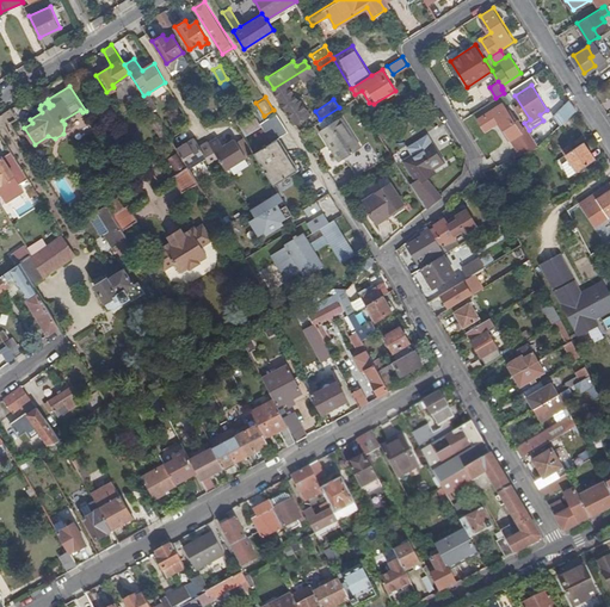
[(561,119),(574,106),(570,99),(556,112),(561,119)]
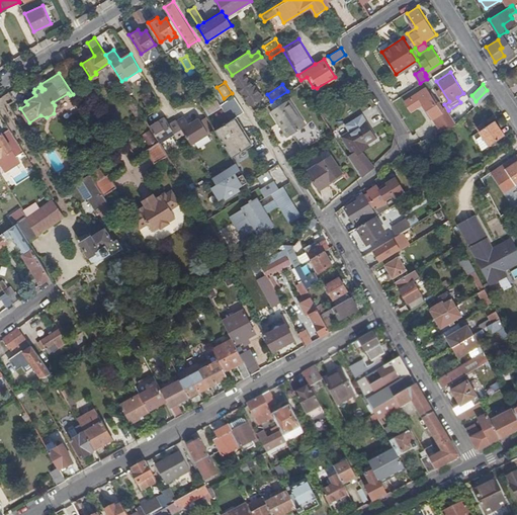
[(412,109),(423,102),(439,129),(454,120),(448,110),(444,104),(441,106),(428,86),(406,100),(412,109)]
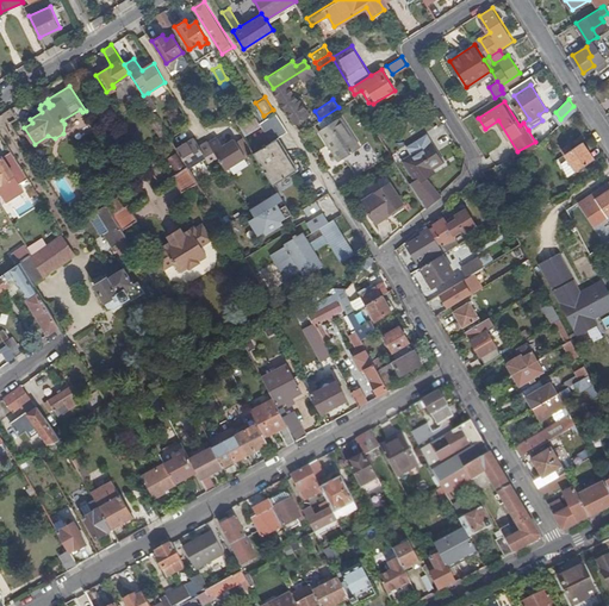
[(277,138),(289,132),(275,113),(265,120),(266,122),(277,139),(277,138)]
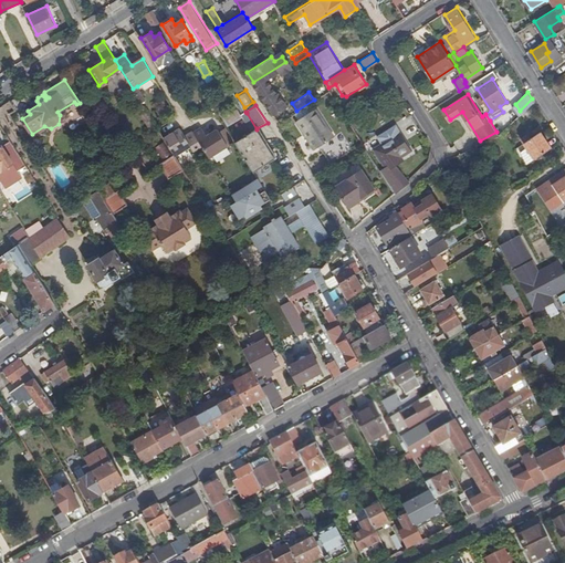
[(320,144),(331,163),(348,150),(337,133),(334,135),(316,107),(296,120),(314,147),(320,144)]
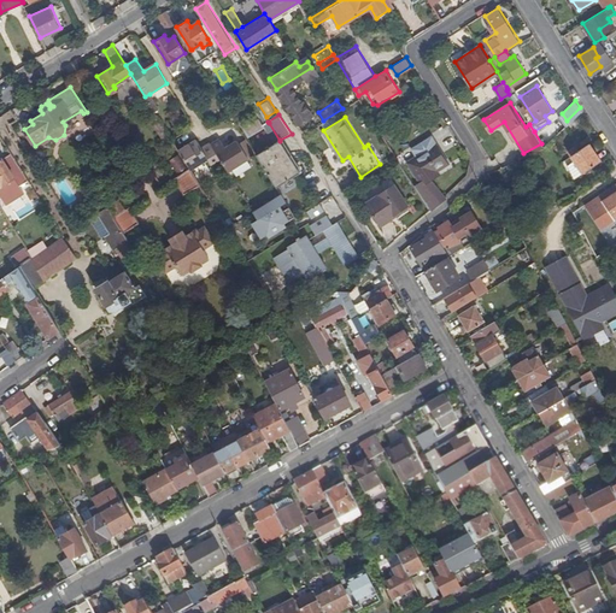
[(276,143),(280,141),(269,123),(265,125),(276,143)]
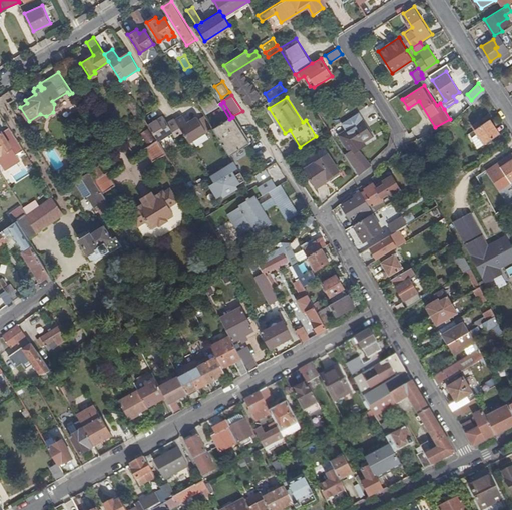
[(344,151),(356,171),(369,161),(359,149),(366,144),(364,141),(373,135),(358,110),(342,121),(346,127),(338,133),(348,148),(344,151)]
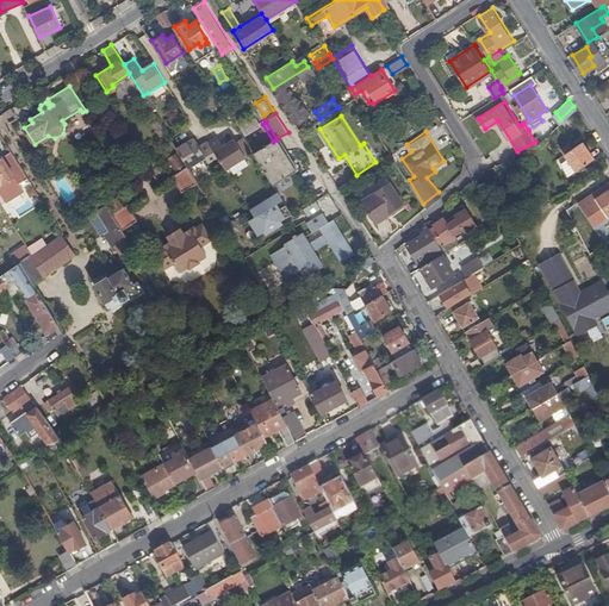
[(188,166),(205,155),(209,161),(217,155),(225,168),(246,156),(234,138),(223,145),(217,137),(200,147),(193,137),(176,148),(188,164),(188,166)]
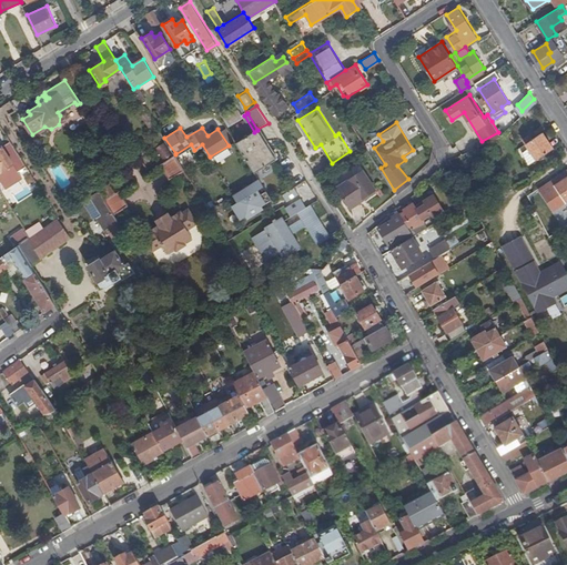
[(257,130),(276,159),(277,159),(257,129),(257,130)]
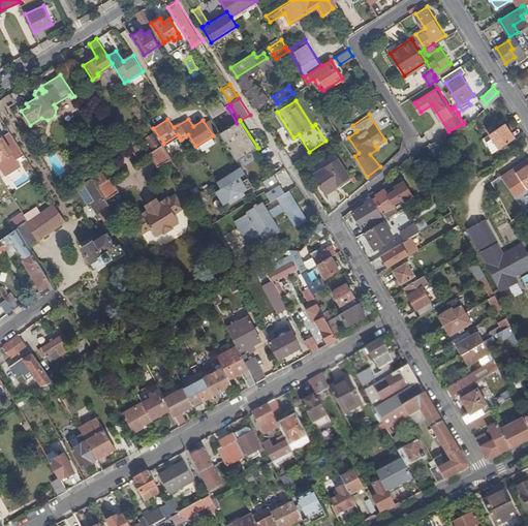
[(220,132),(237,160),(257,148),(240,121),(237,123),(220,132)]
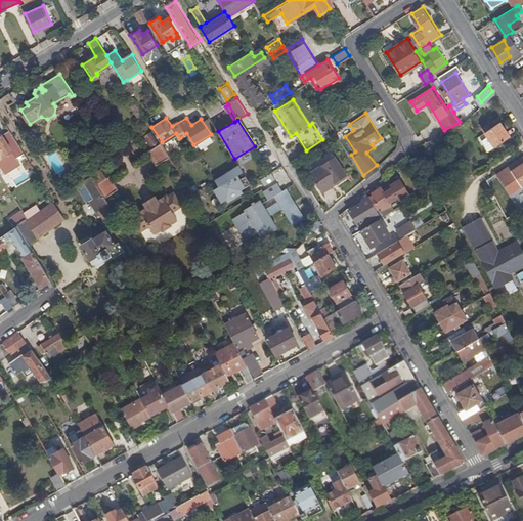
[(484,132),(484,133),(493,146),(509,137),(498,123),(489,129),(486,124),(481,128),(484,132)]
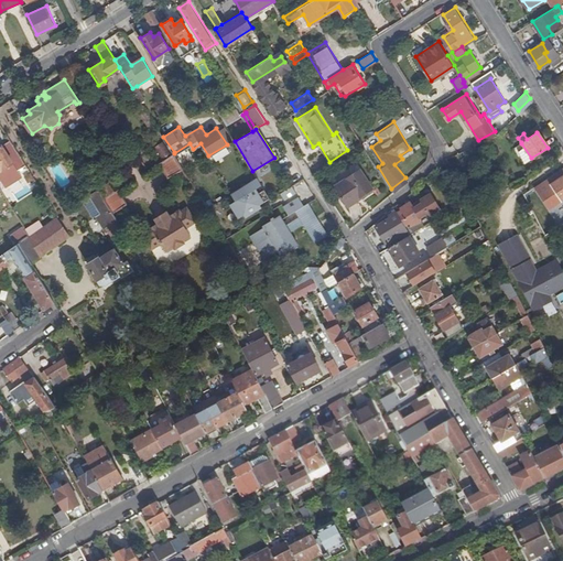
[(22,175),(2,143),(0,144),(0,176),(6,186),(22,175)]
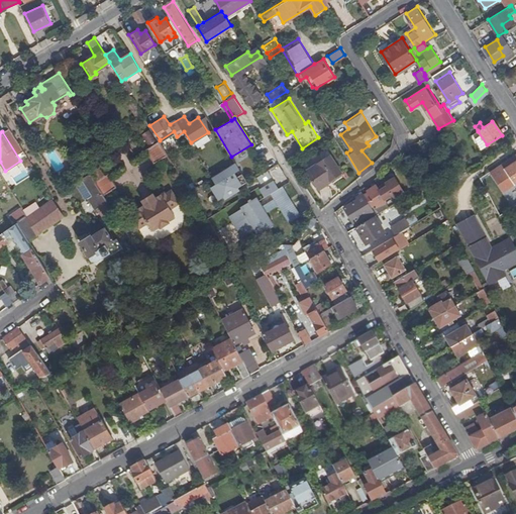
[(478,131),(473,134),(480,149),(487,144),(478,131)]
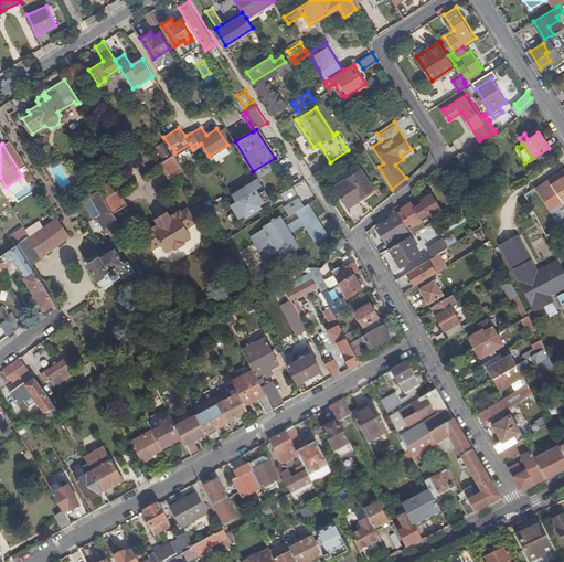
[(149,169),(160,161),(162,160),(165,159),(160,152),(145,162),(149,169)]
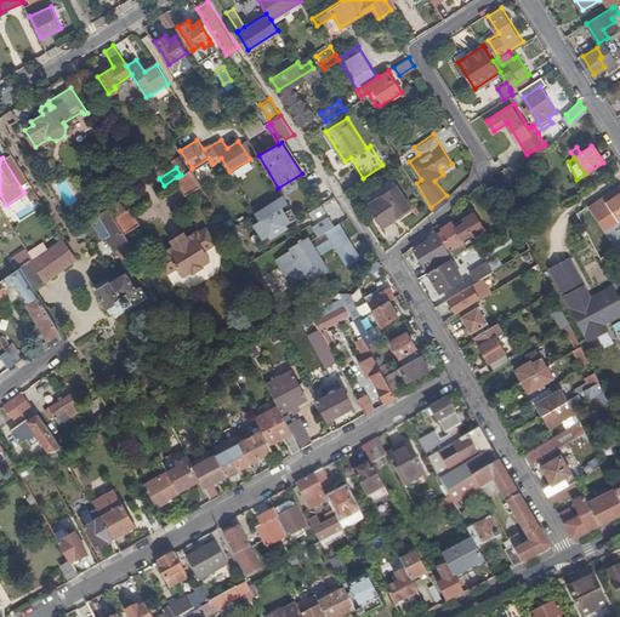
[(183,183),(197,175),(192,169),(192,167),(181,175),(178,176),(183,183)]
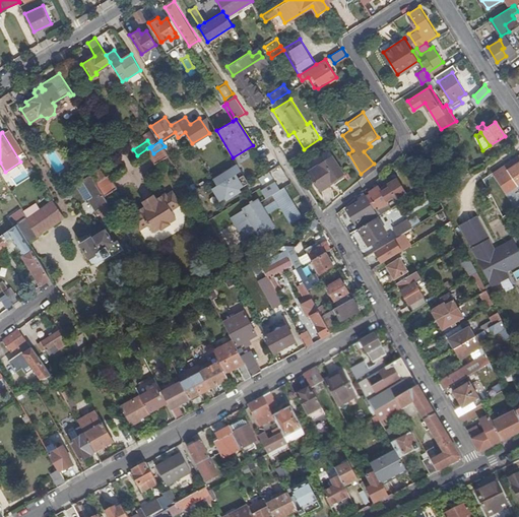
[(155,163),(169,154),(165,146),(153,153),(149,147),(147,148),(155,163)]
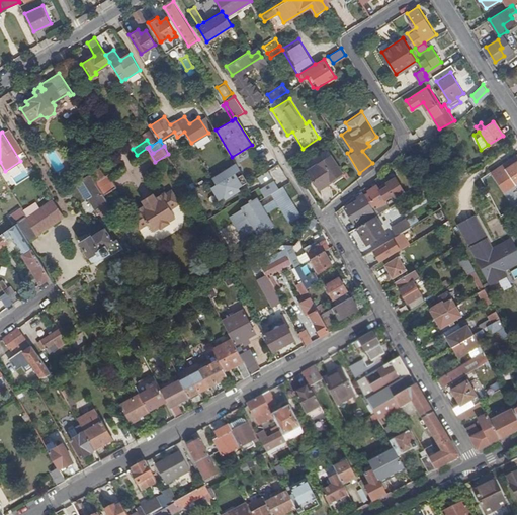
[(341,172),(330,155),(307,170),(319,187),(328,182),(327,181),(341,172)]
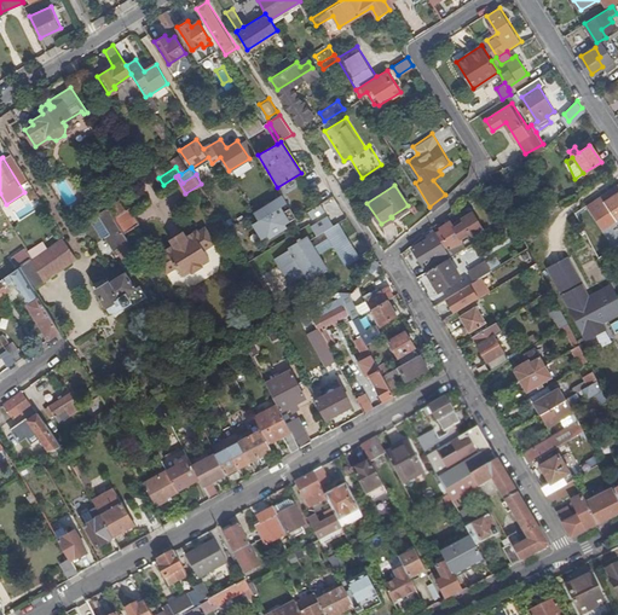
[(585,206),(596,221),(601,228),(617,216),(617,187),(617,185),(588,204),(585,206)]
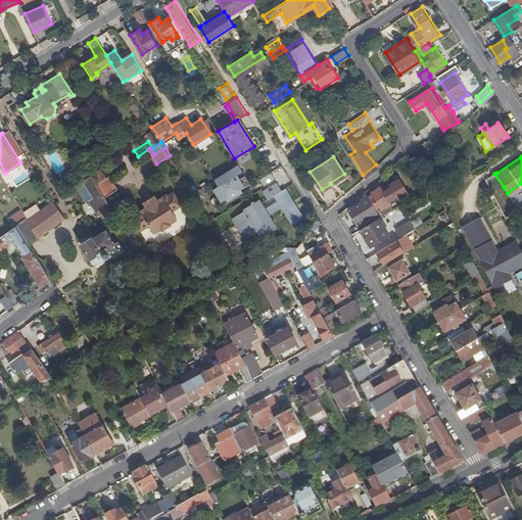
[(248,182),(236,161),(212,177),(217,184),(211,187),(220,199),(224,197),(227,199),(242,190),(240,188),(248,182)]
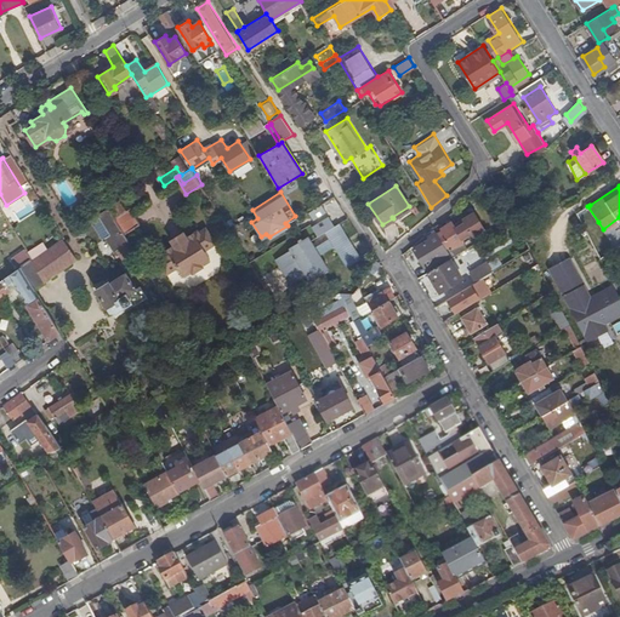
[(108,207),(108,209),(114,217),(126,209),(121,200),(108,207)]
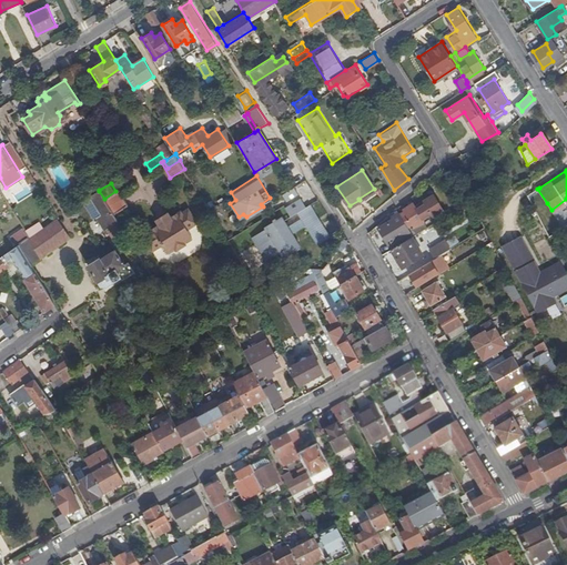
[(108,205),(113,214),(129,204),(119,189),(115,191),(120,198),(108,205)]
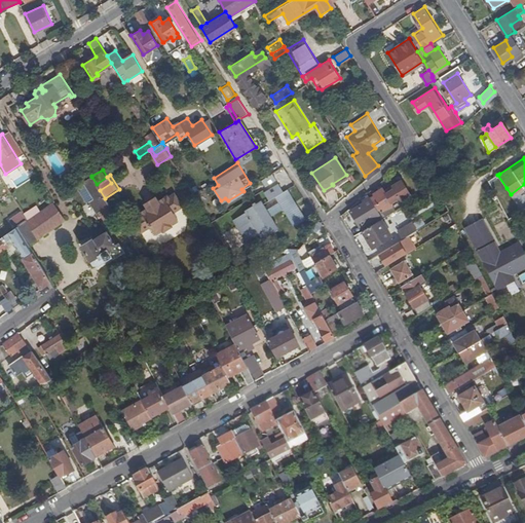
[(102,216),(112,209),(105,198),(100,190),(97,184),(91,177),(83,181),(94,197),(89,199),(98,211),(99,210),(102,216)]
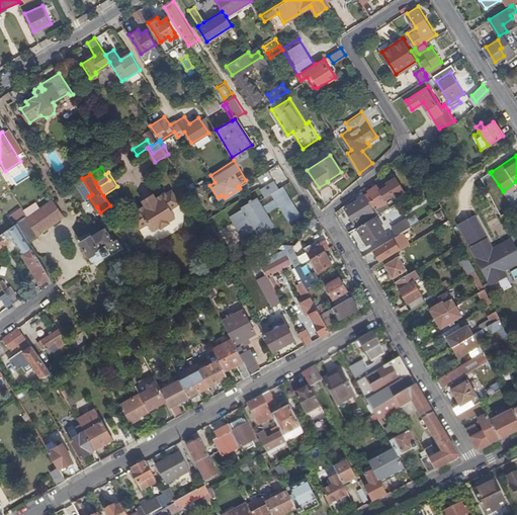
[(95,181),(98,187),(109,180),(105,174),(95,181)]
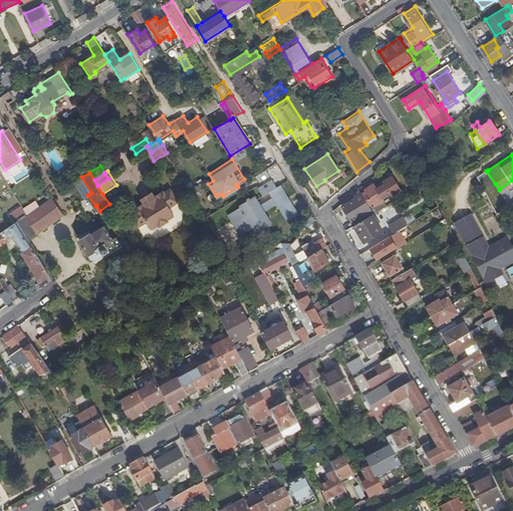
[(383,185),(375,189),(380,198),(390,194),(391,196),(400,191),(392,177),(382,182),(383,185)]
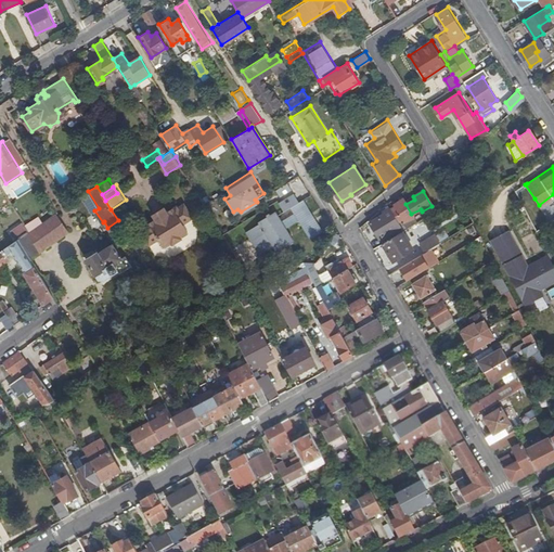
[(299,202),(304,209),(308,206),(304,200),(304,199),(299,202)]
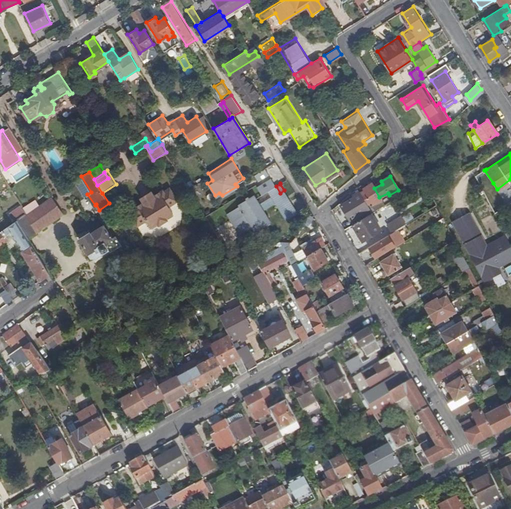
[(364,191),(359,194),(365,204),(370,201),(372,205),(381,200),(379,197),(374,188),(371,183),(362,188),(364,191)]
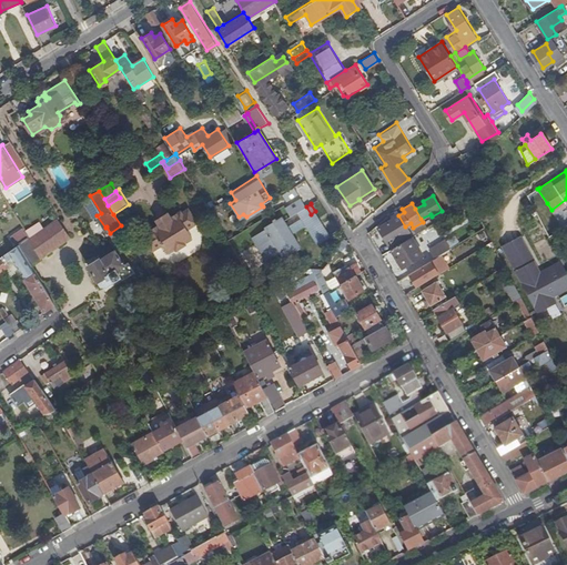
[(311,214),(306,207),(286,219),(285,219),(290,228),(303,219),(311,214)]
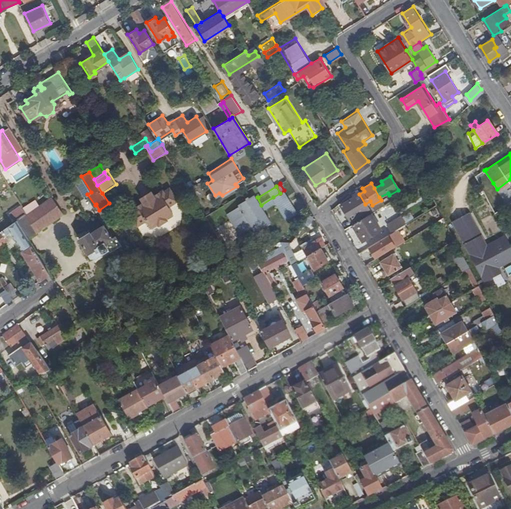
[(154,195),(143,201),(134,207),(135,208),(129,212),(137,225),(146,220),(152,229),(175,214),(169,205),(178,200),(169,187),(163,190),(162,189),(154,195)]
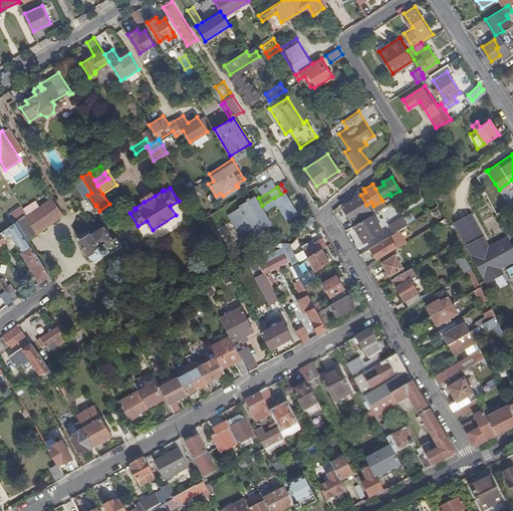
[(288,204),(292,201),(285,191),(281,194),(288,204)]
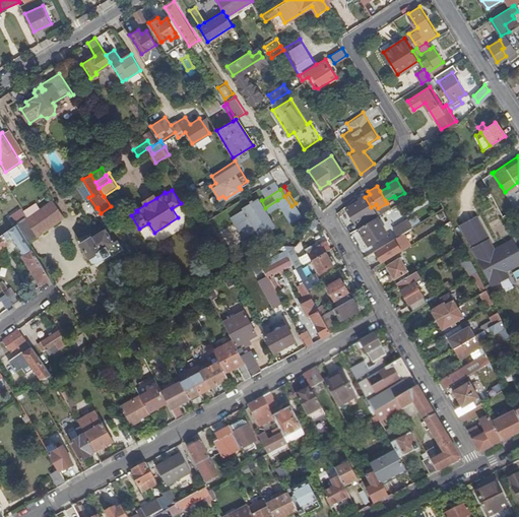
[(143,201),(145,204),(156,198),(154,194),(143,201)]
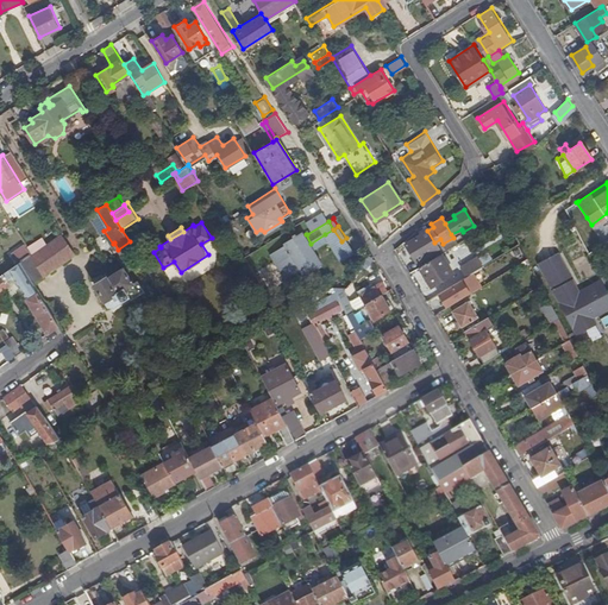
[(332,246),(342,241),(333,229),(325,234),(332,246)]
